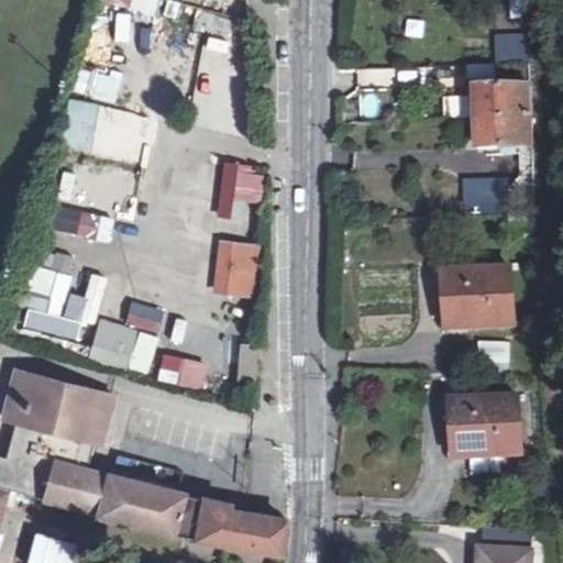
[(473,105),(474,121),(521,120),(519,92),(530,91),(529,66),(498,66),(496,66),(497,91),(473,92),(473,105)]
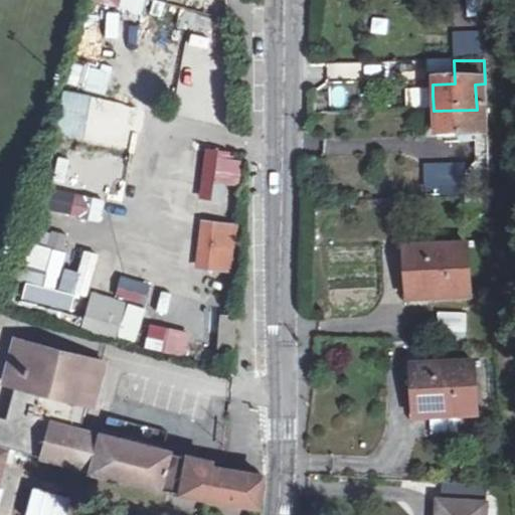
[(73,63),(70,84),(88,87),(91,65),(73,63)]
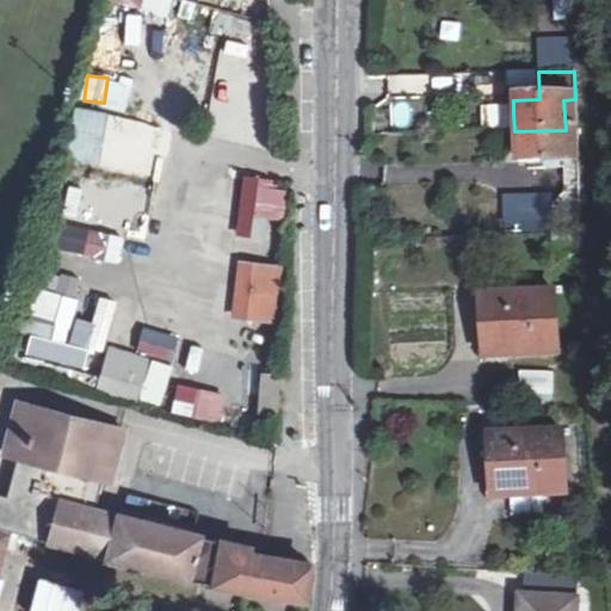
[(392,92),(429,92),(429,76),(392,78),(392,92)]
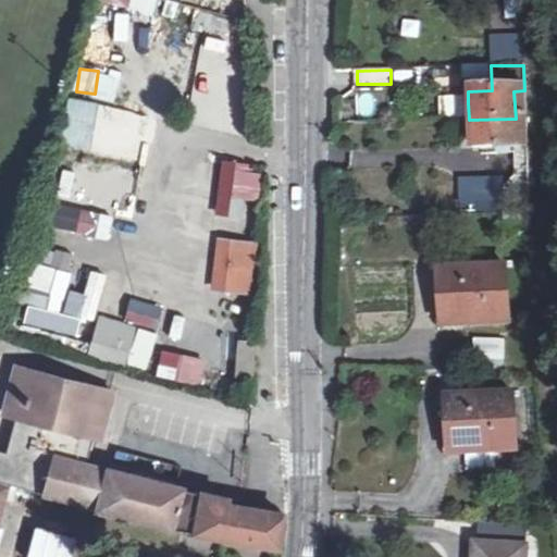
[(379,120),(383,91),(360,89),(357,116),(379,120)]
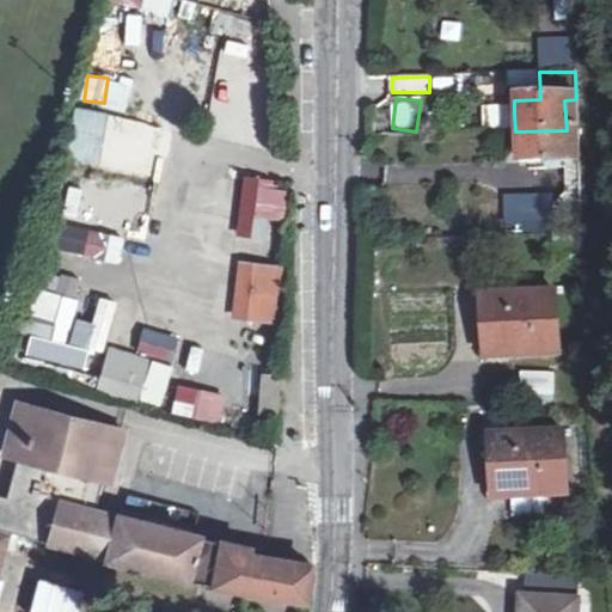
[(508,105),(485,106),(487,130),(509,129),(508,105)]
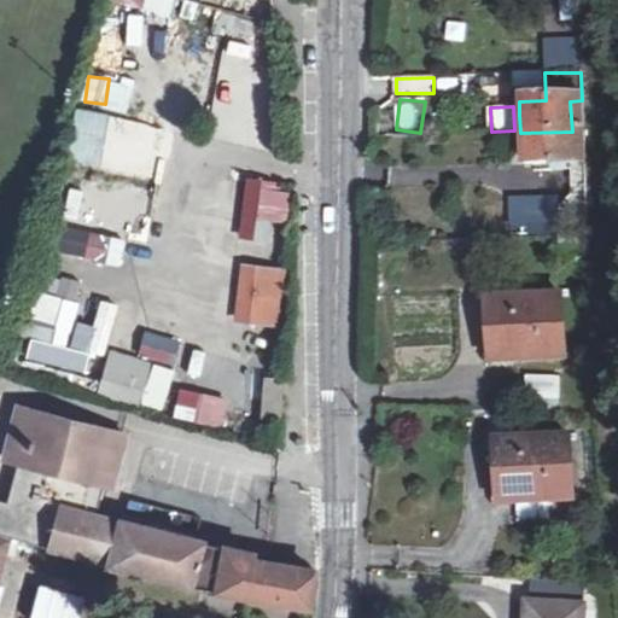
[(572,132),(520,133),(522,151),(522,168),(573,167),(575,196),(559,208),(560,238),(588,237),(583,132),(572,132)]
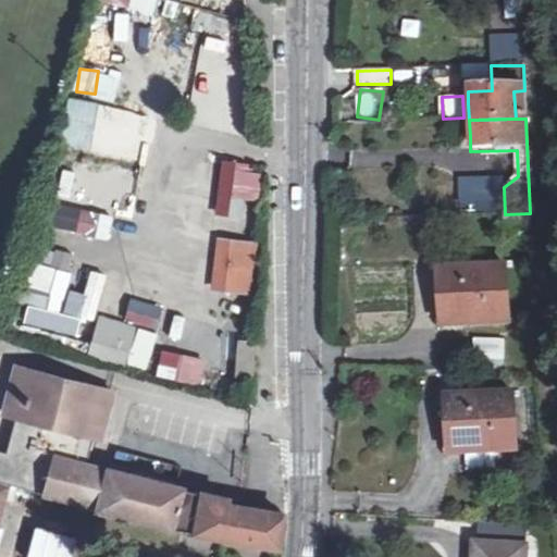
[(217,162),(213,203),(256,207),(259,165),(217,162)]
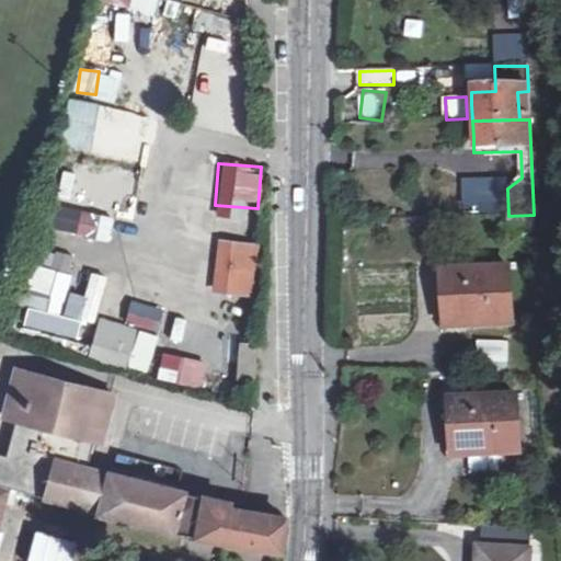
[(106,236),(110,212),(49,205),(46,229),(106,236)]
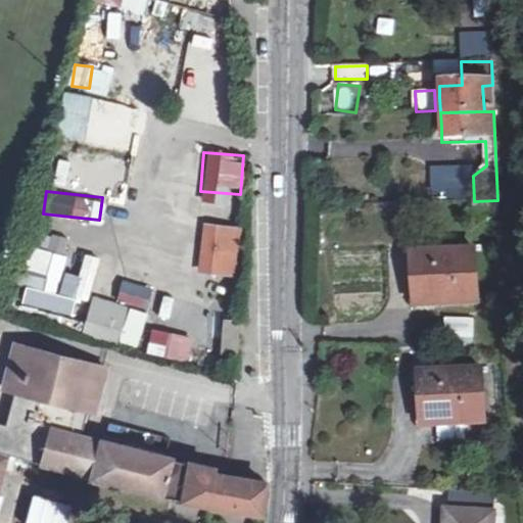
[(238,274),(241,224),(201,222),(198,272),(238,274)]
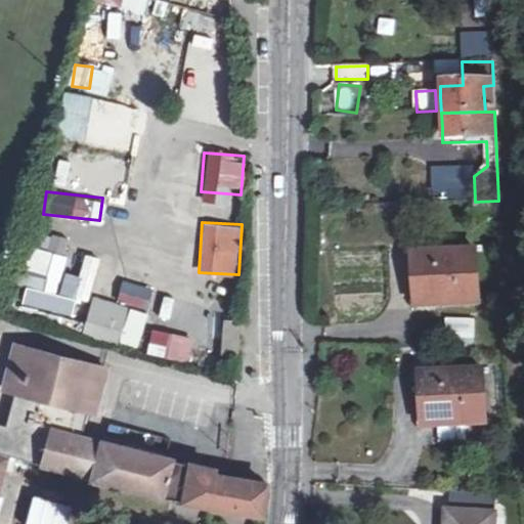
[(73,312),(76,298),(54,294),(66,236),(55,234),(46,284),(28,279),(23,303),(73,312)]
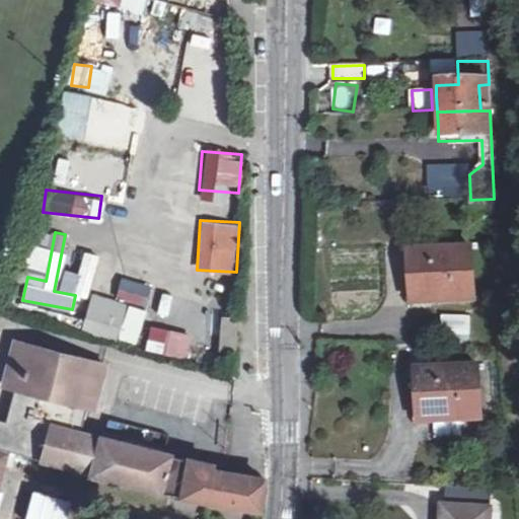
[(469,247),(410,252),(412,271),(415,306),(474,302),(469,247)]
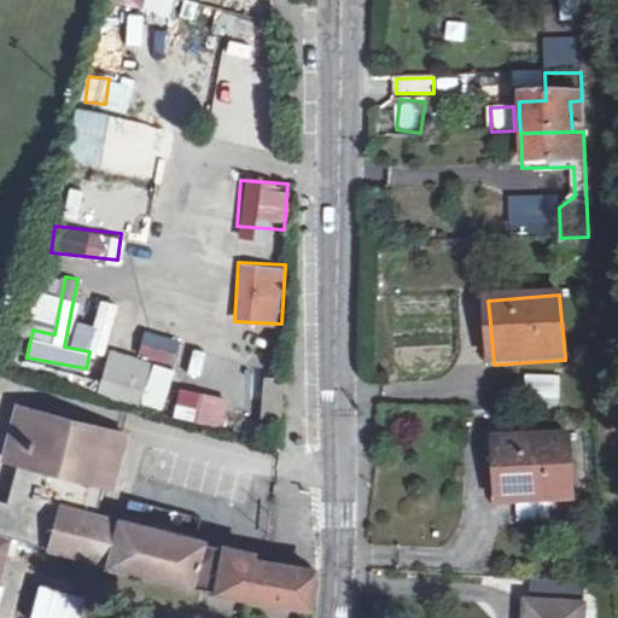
[(105,355),(118,303),(100,298),(87,350),(105,355)]
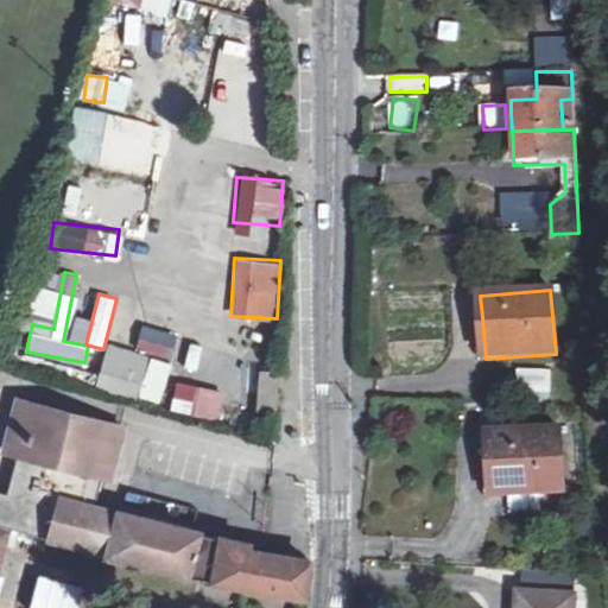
[(151,350),(171,359),(179,337),(159,329),(151,350)]
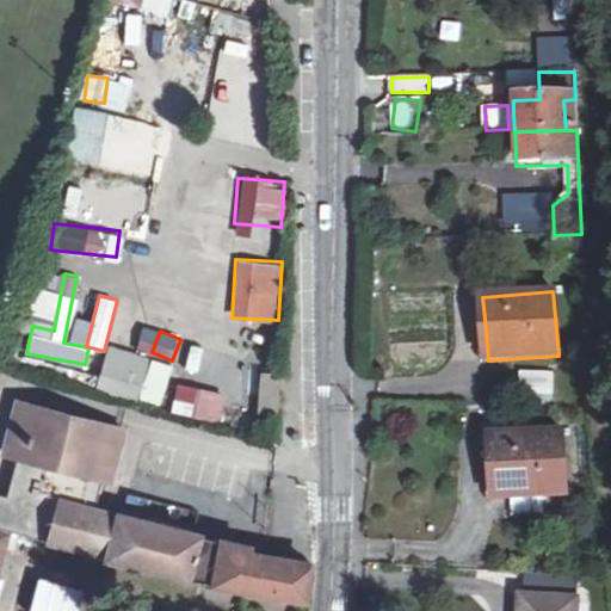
[(162,406),(174,364),(109,345),(97,387),(162,406)]
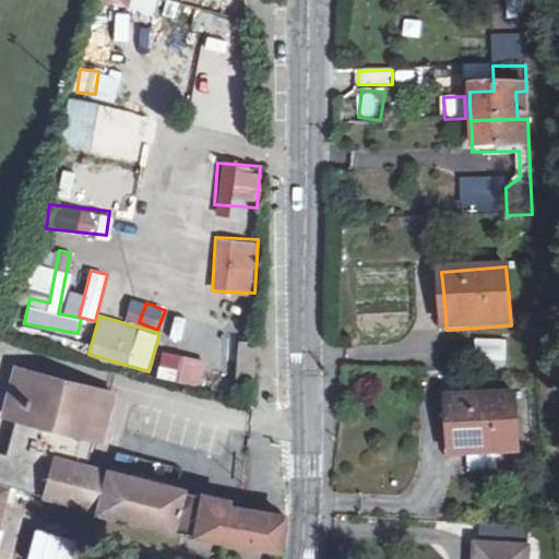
[(509,342),(473,343),(474,372),(509,371),(509,342)]
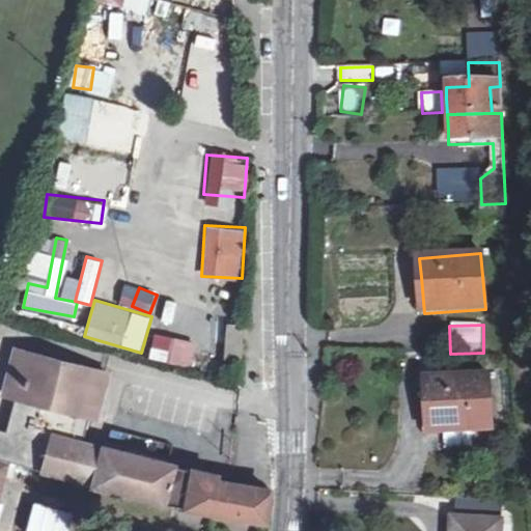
[(223,363),(241,364),(242,345),(244,329),(227,328),(223,363)]
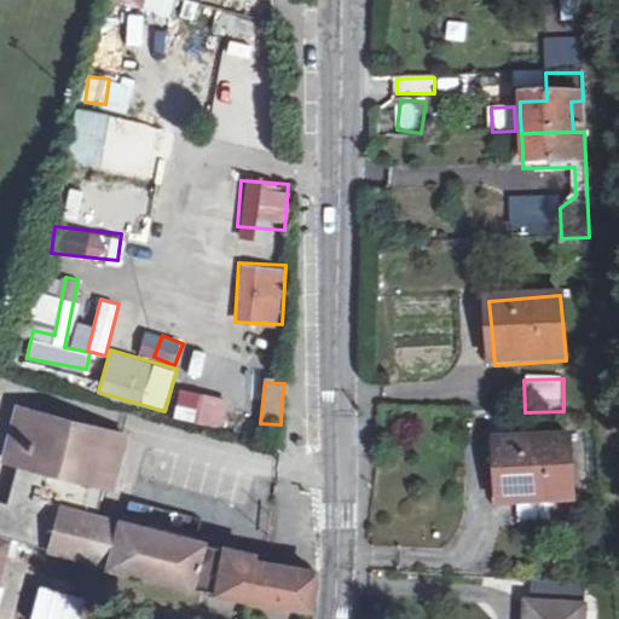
[(223,427),(229,397),(179,388),(174,420),(223,427)]
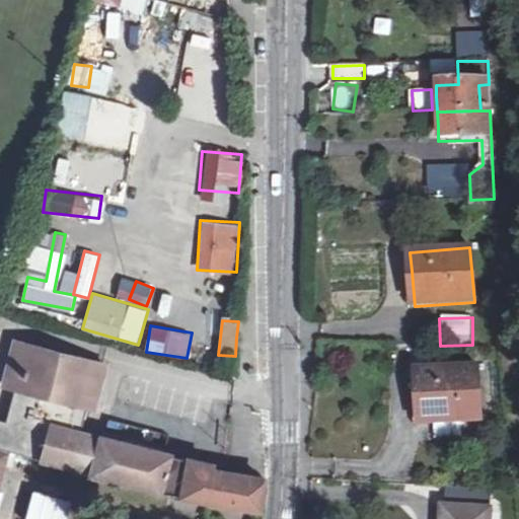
[(0,388),(24,394),(91,412),(96,413),(108,365),(11,341),(0,382),(0,388)]
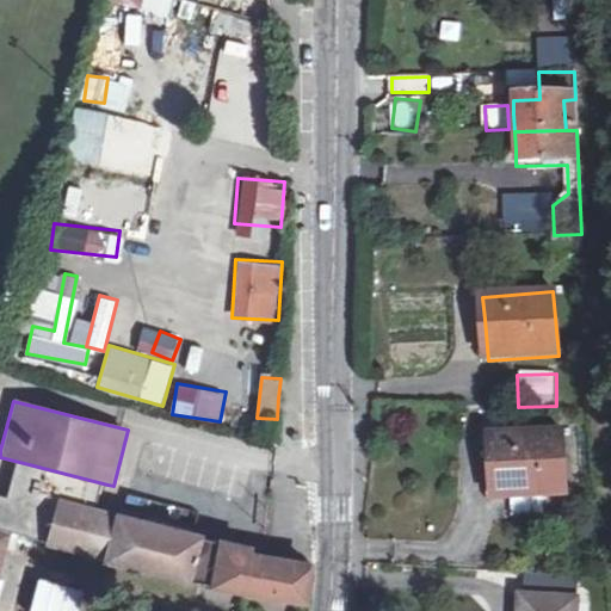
[(554,430),(481,430),(481,458),(491,458),(491,476),(489,492),(553,493),(554,430)]
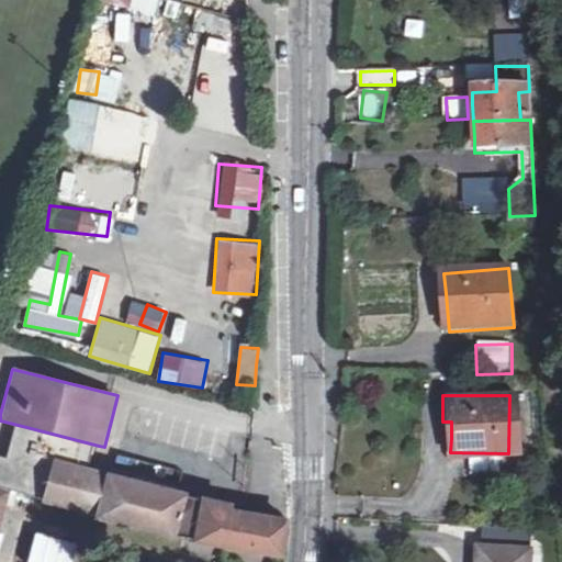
[(49,462),(92,473),(94,463),(99,446),(26,427),(17,467),(0,461),(0,485),(11,489),(41,501),(49,462)]
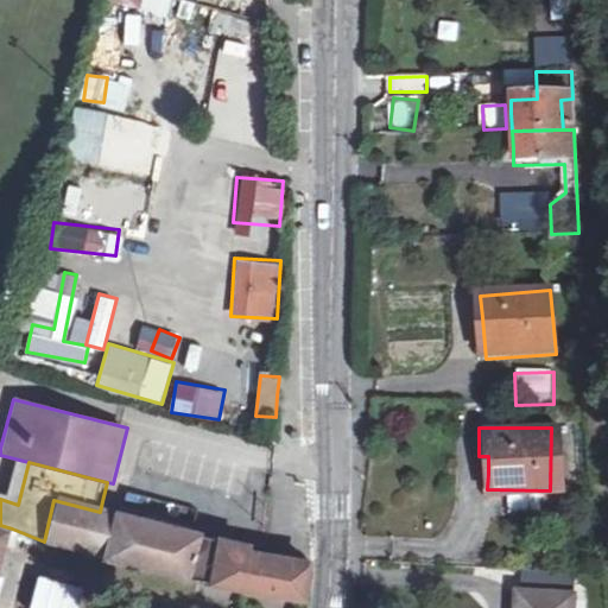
[(103,557),(112,510),(100,512),(54,500),(44,542),(103,557)]
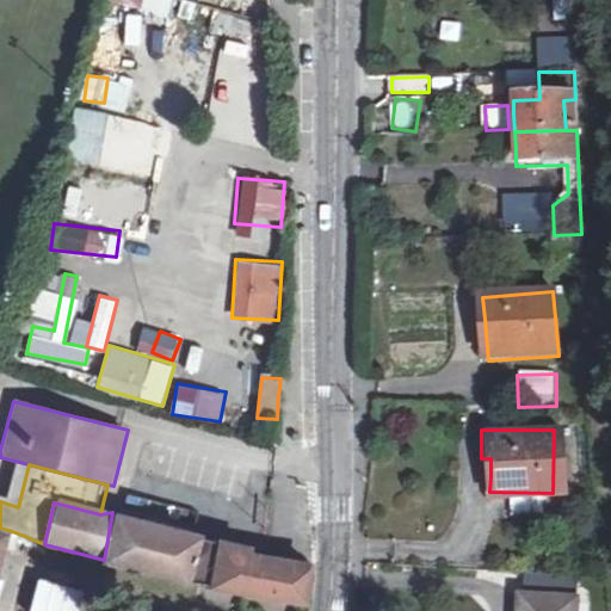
[(112,512),(104,560),(103,563),(208,591),(216,538),(143,519),(129,516),(112,512)]
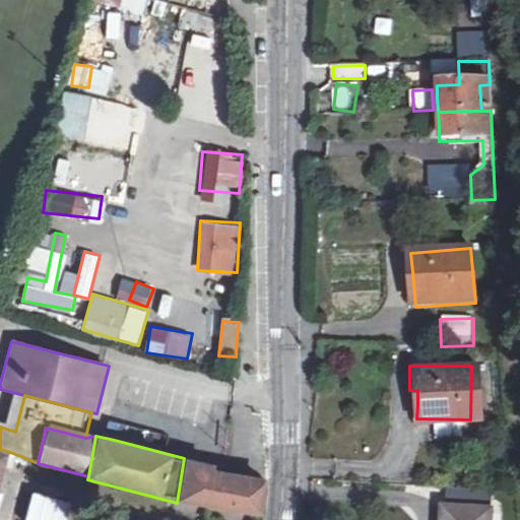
[(0,493),(10,452),(0,449),(0,493)]
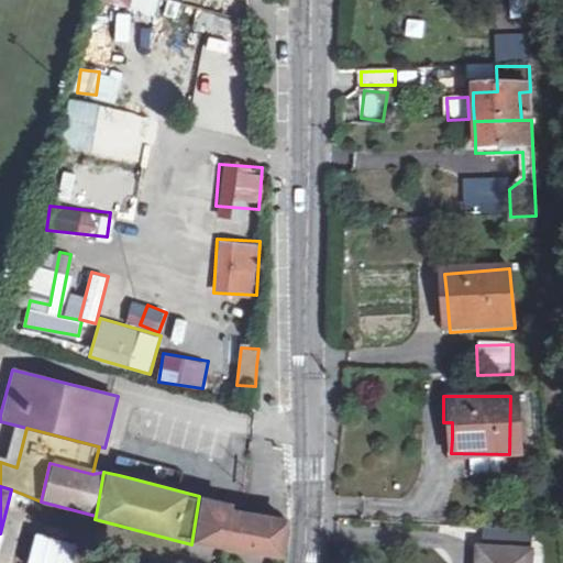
[(199,496),(191,544),(285,559),(287,543),(289,520),(232,511),(233,503),(199,496)]
